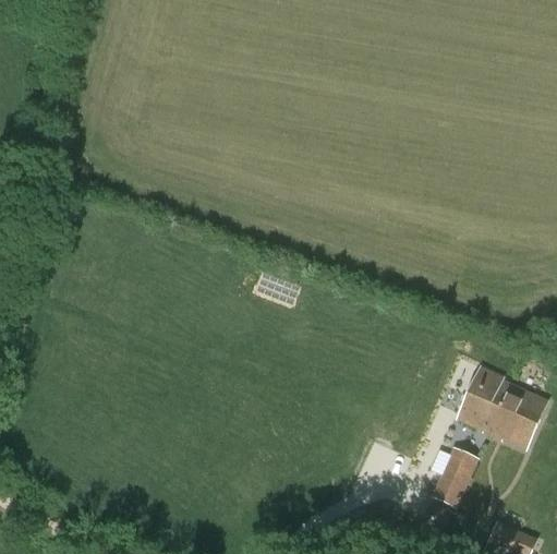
[(460,418),(486,430),(508,383),(503,380),(505,376),(483,366),(460,418)]
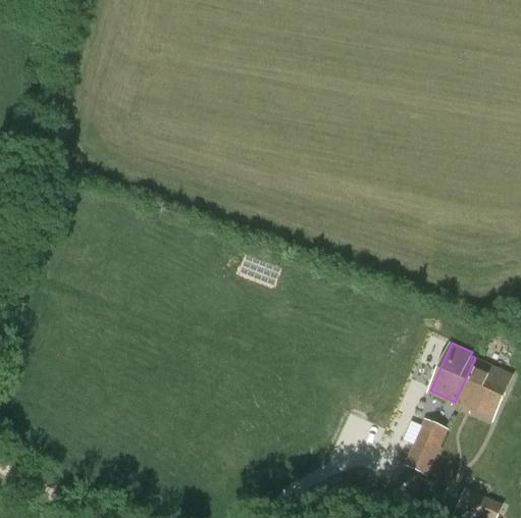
[(513,374),(475,358),(455,402),(493,419),(504,397),(513,374)]
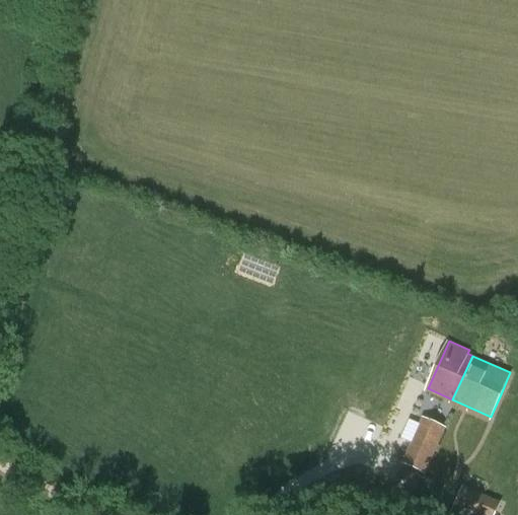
[(423,414),(402,459),(427,470),(447,425),(423,414)]
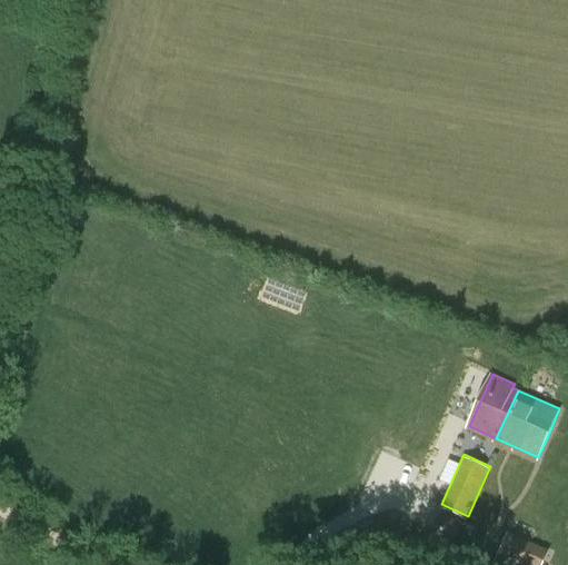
[(501,564),(537,564),(546,549),(506,531),(491,559),(501,564)]
